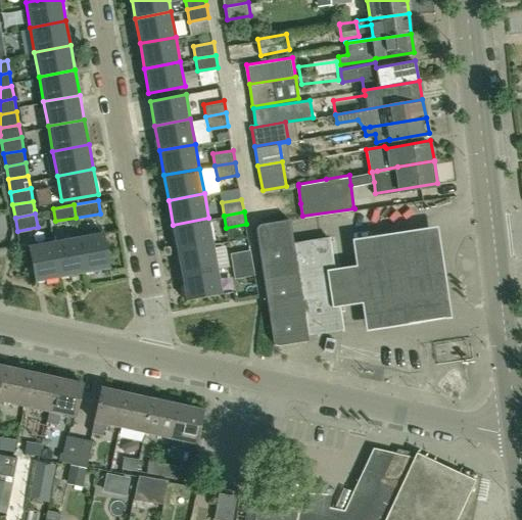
[(214,243),(208,218),(173,225),(177,249),(214,243)]
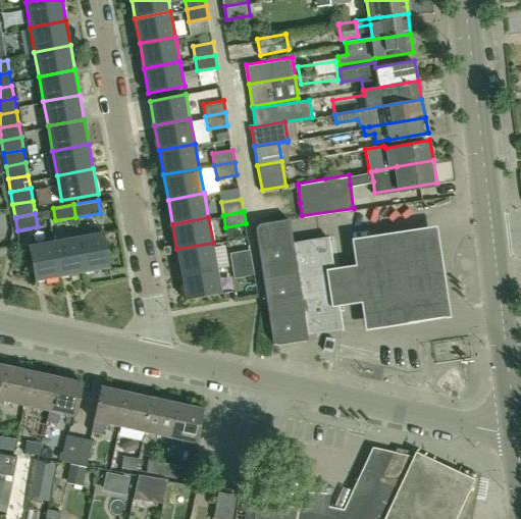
[(278,344),(279,344),(295,342),(308,340),(307,333),(343,328),(340,306),(333,270),(328,236),(293,241),(291,229),(290,218),(261,222),(260,223),(258,223),(257,224),(257,225),(256,227),(256,228),(256,229),(272,339),(273,340),(273,341),(274,342),(275,343),(277,344),(278,344)]
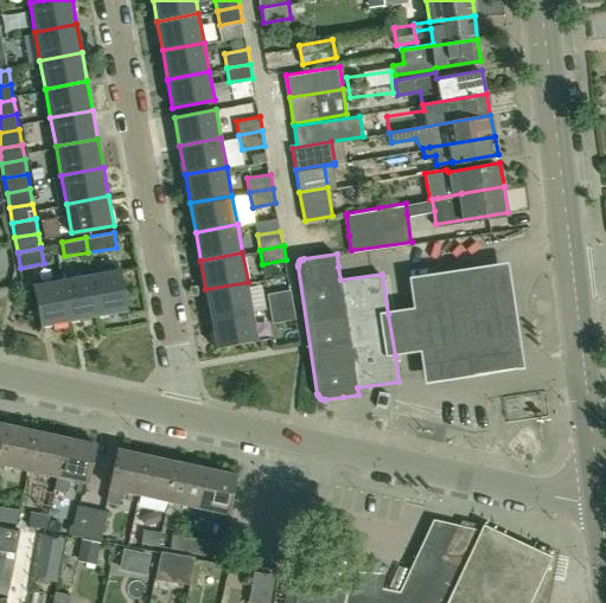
[(516,263),(414,278),(419,309),(388,314),(395,355),(427,351),(432,383),(531,367),(516,263)]
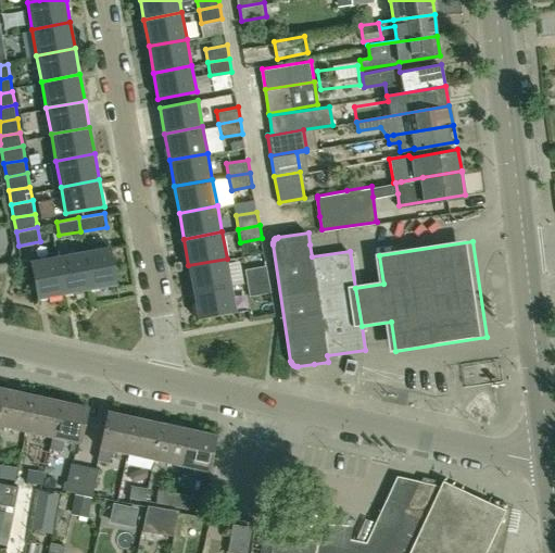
[(84,251),(90,289),(117,285),(111,247),(84,251)]
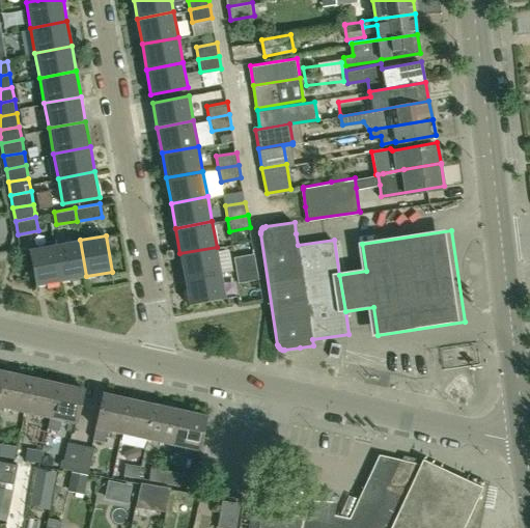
[(61,280),(63,280),(86,276),(80,240),(54,244),(61,280)]
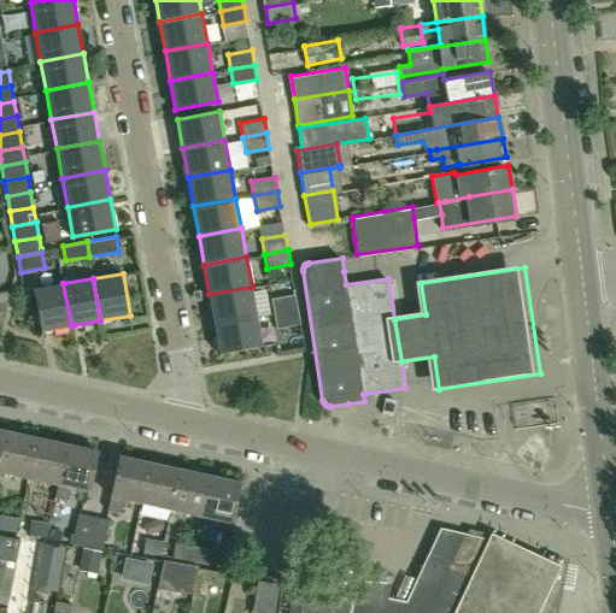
[(63,283),(34,288),(41,331),(71,325),(63,283)]
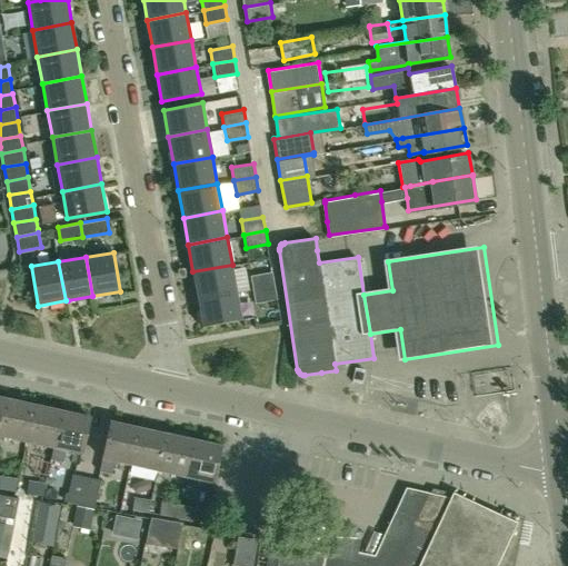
[(237,291),(232,265),(192,271),(198,298),(237,291)]
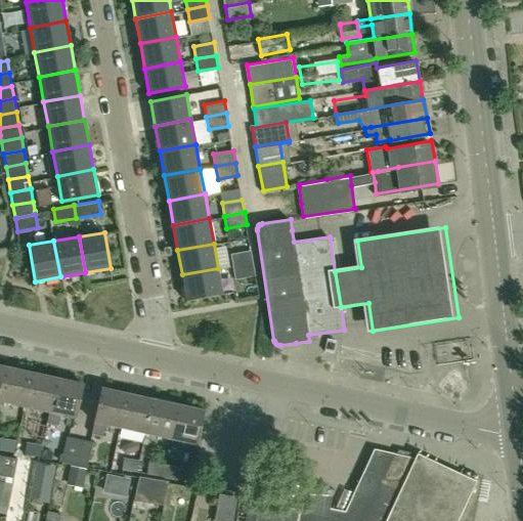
[(253,262),(251,249),(230,253),(233,265),(253,262)]
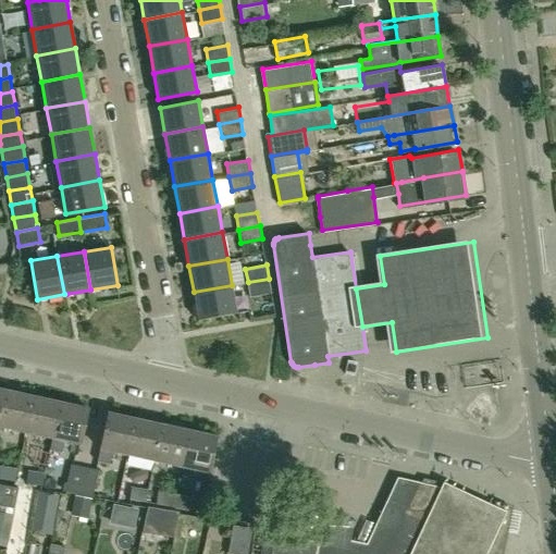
[(269,279),(248,282),(250,296),(272,292),(269,279)]
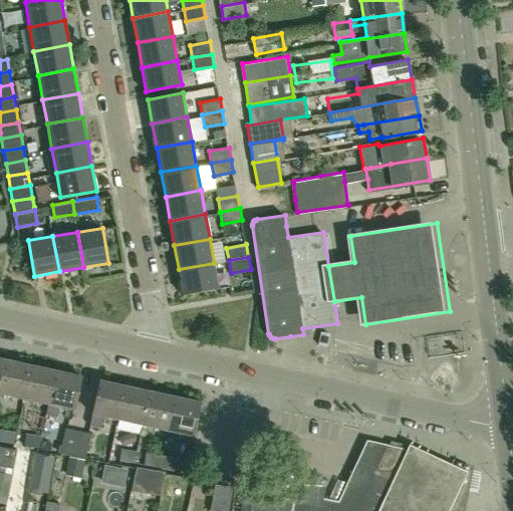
[(219,287),(214,263),(179,269),(183,294),(219,287)]
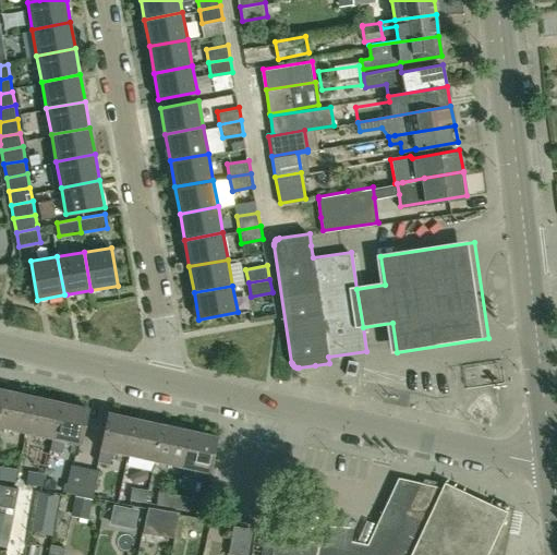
[(0,423),(0,425),(26,432),(34,395),(8,389),(0,423)]
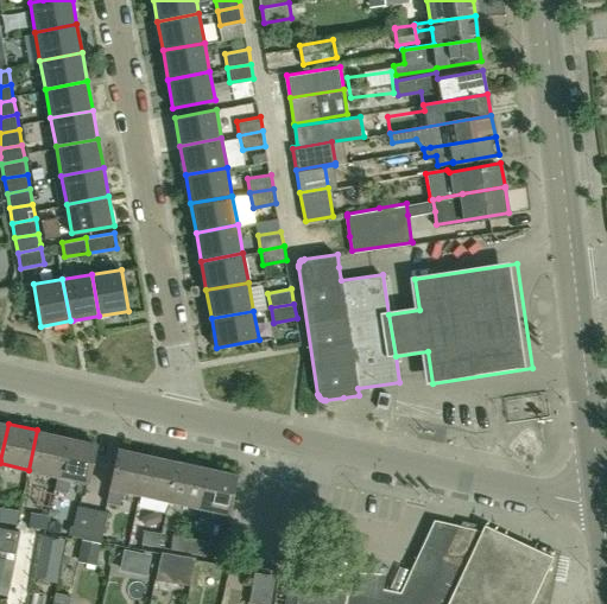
[(29,470),(57,476),(58,477),(67,437),(37,430),(29,470)]
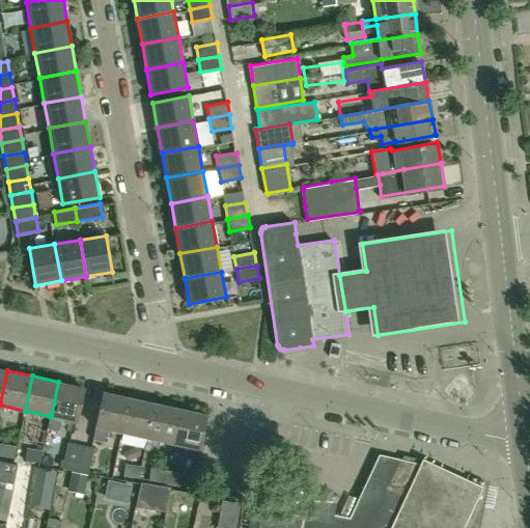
[(59,429),(61,419),(77,422),(84,387),(58,382),(51,417),(50,416),(48,427),(59,429)]
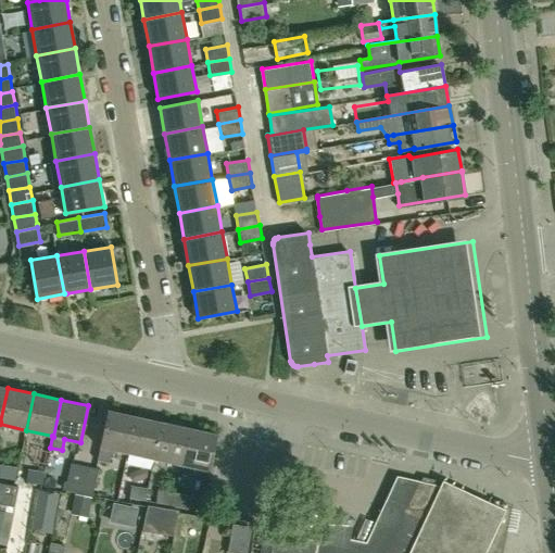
[(112,449),(127,452),(135,416),(108,410),(100,447),(98,459),(109,461),(112,449)]
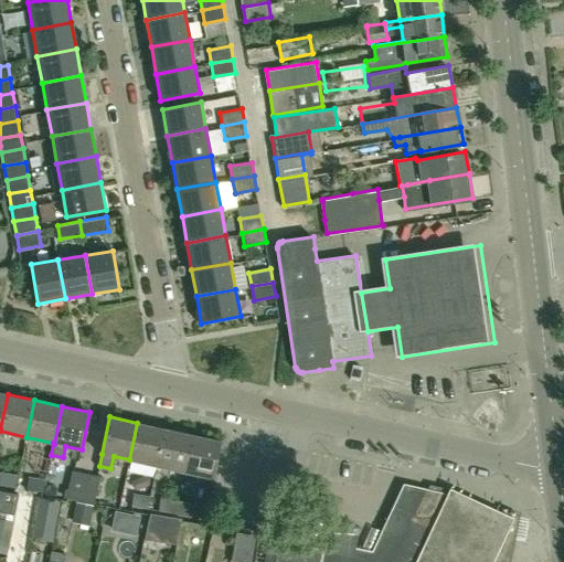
[(157,466),(166,428),(137,423),(129,459),(157,466)]
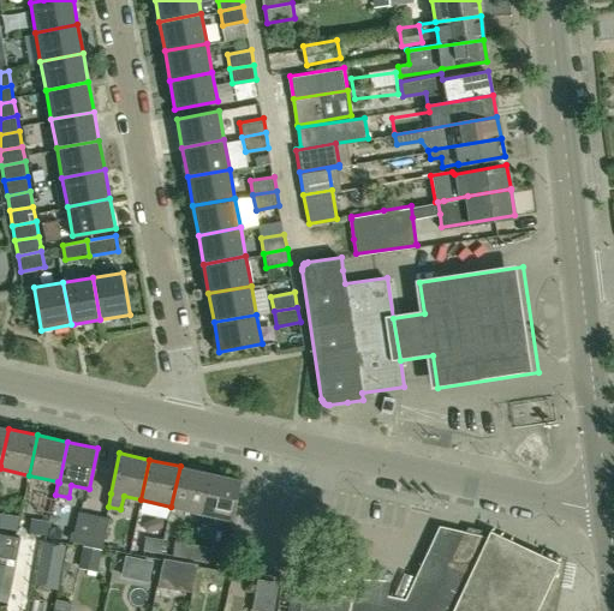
[(171,507),(201,513),(210,473),(180,466),(171,507)]
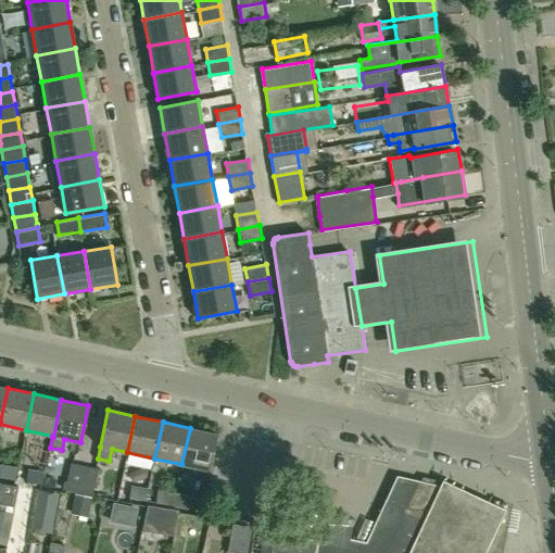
[(190,428),(181,464),(209,470),(217,434),(190,428)]
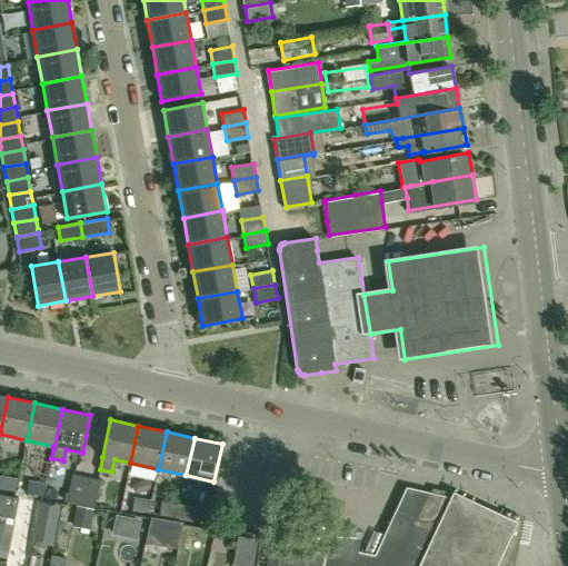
[(69,500),(80,503),(87,476),(75,473),(69,500)]
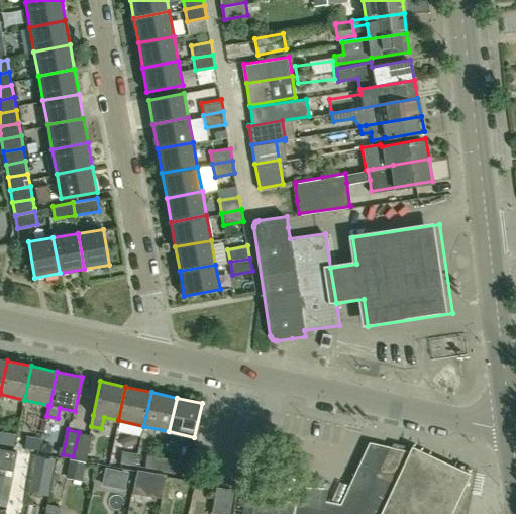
[(1,430),(0,436),(0,441),(14,444),(16,432),(1,430)]
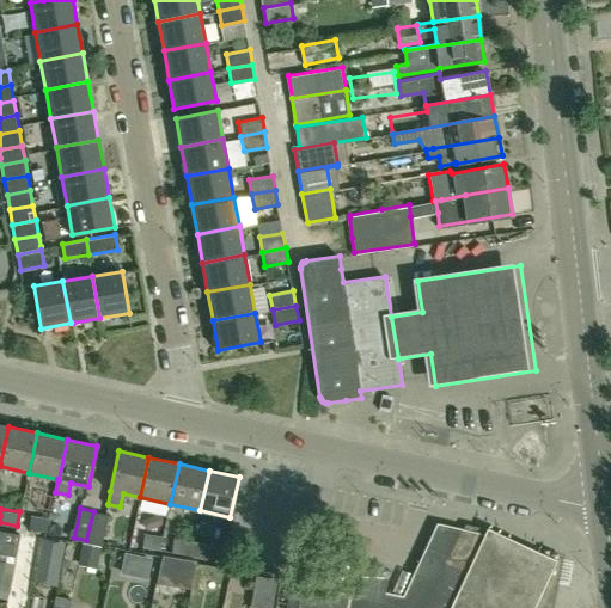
[(93,511),(86,540),(102,544),(108,514),(93,511)]
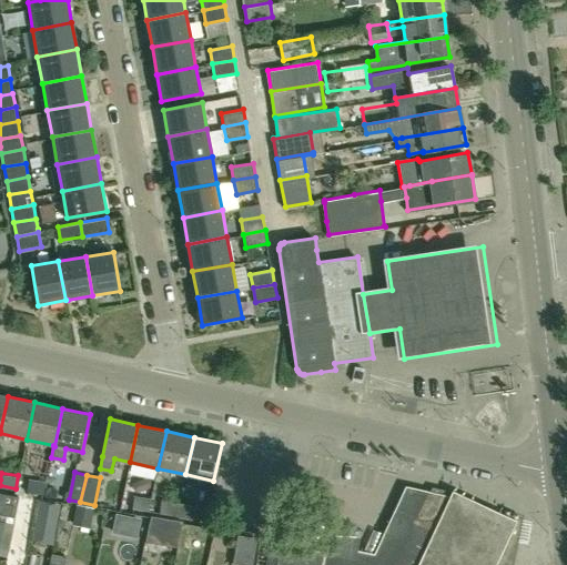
[(29,477),(27,491),(43,493),(46,480),(29,477)]
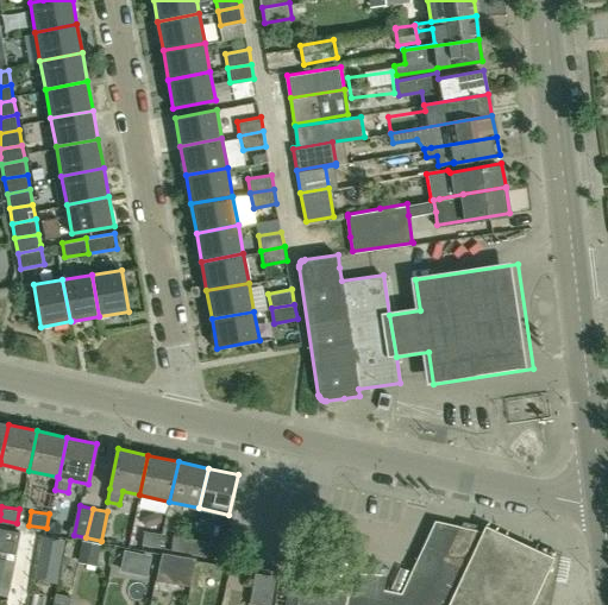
[(486,527),(483,530),(436,521),(402,593),(350,583),(345,604),(550,604),(557,566),(559,556),(543,548),(540,552),(486,527)]
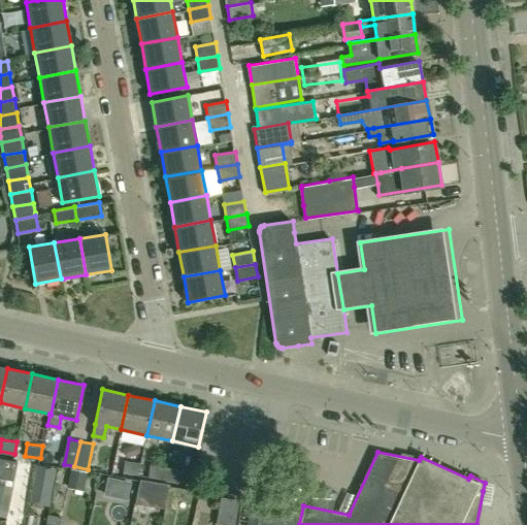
[(0,477),(13,480),(18,460),(0,457),(0,477)]
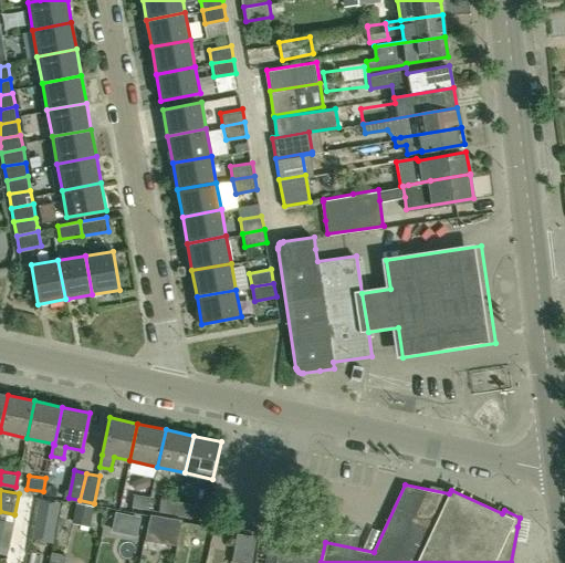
[(134,493),(132,506),(148,508),(150,496),(134,493)]
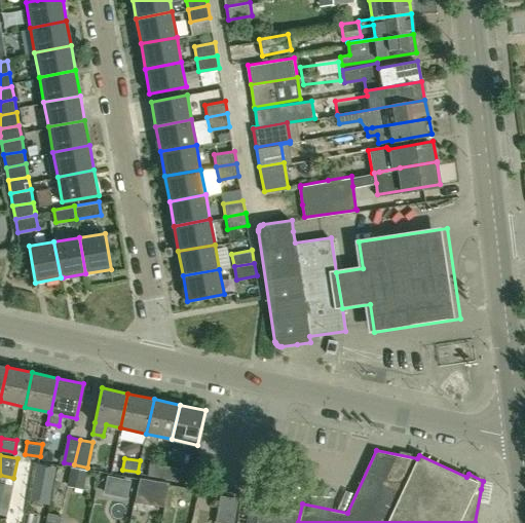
[(32,481),(36,461),(22,459),(17,478),(32,481)]
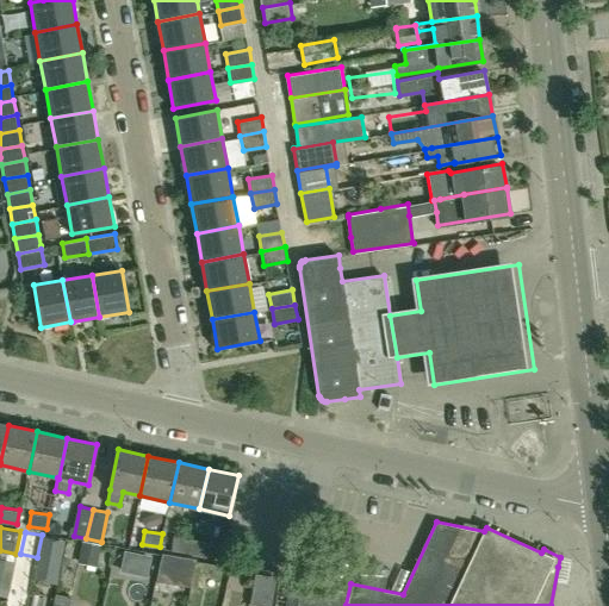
[(172,549),(188,551),(191,538),(174,536),(172,549)]
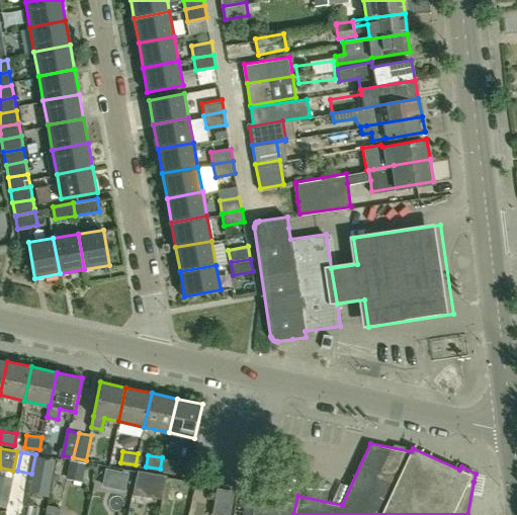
[(162,457),(160,468),(186,473),(188,461),(162,457)]
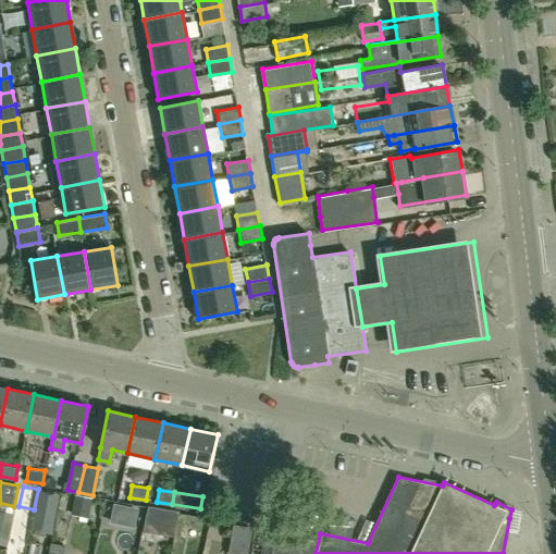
[(175,534),(180,511),(148,505),(145,529),(175,534)]
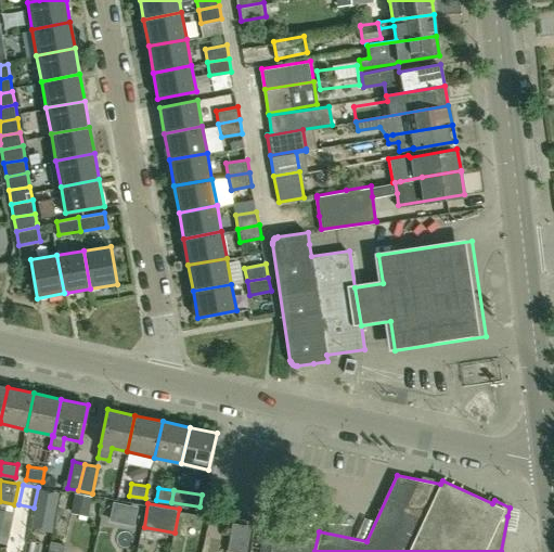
[(0,524),(10,527),(13,511),(0,508),(0,524)]
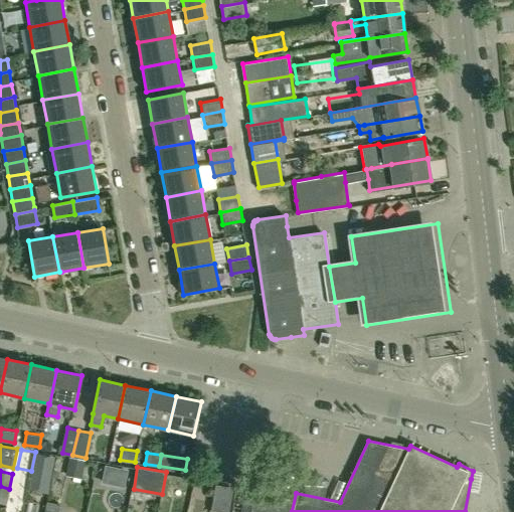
[(250,511),(292,511),(296,493),(262,487),(261,493),(254,492),(250,511)]
